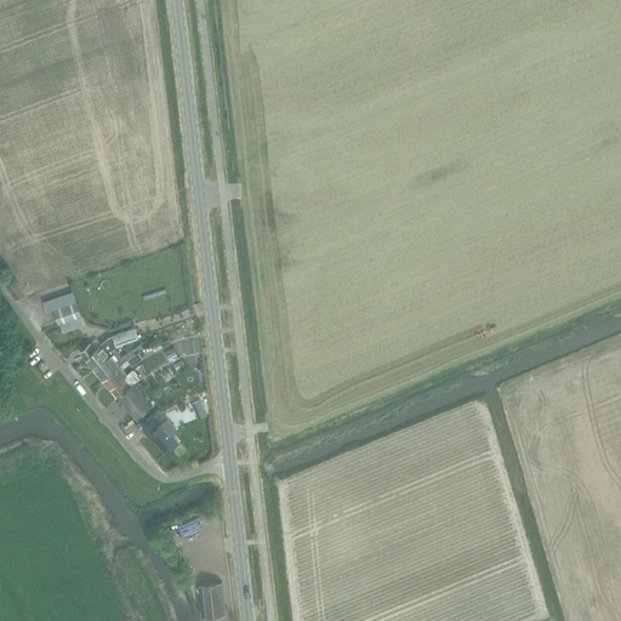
[(53,309),(77,301),(73,290),(43,301),(46,312),(53,309)]
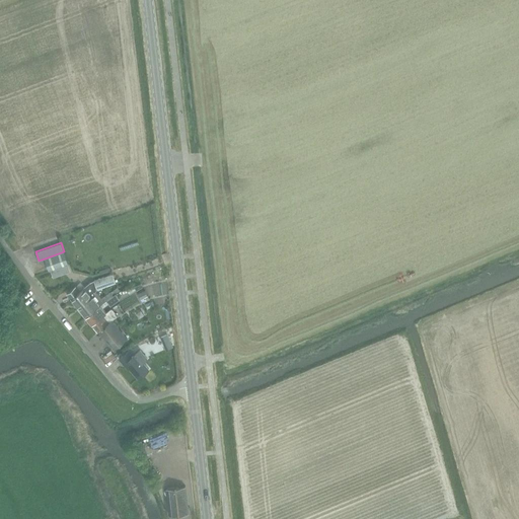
[(64,251),(45,258),(49,270),(68,263),(64,251)]
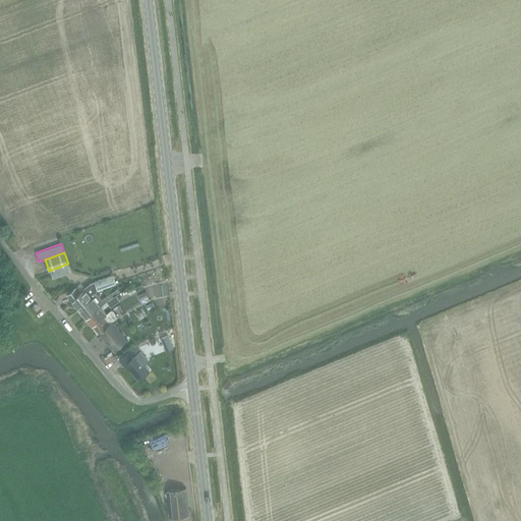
[(68,296),(79,308),(97,294),(99,289),(115,283),(112,275),(89,284),(79,293),(75,289),(68,296)]
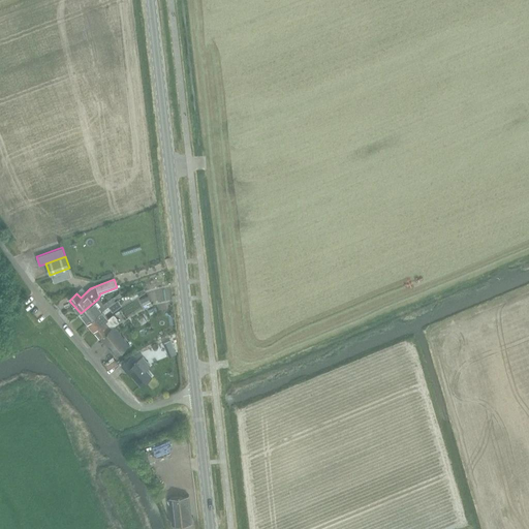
[(158,289),(150,292),(154,303),(161,299),(158,289)]
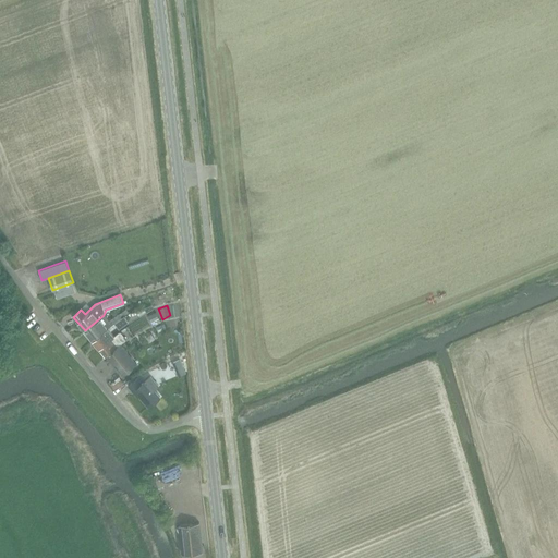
[(108,320),(104,315),(85,330),(86,332),(84,335),(91,342),(123,315),(129,312),(125,307),(108,320)]
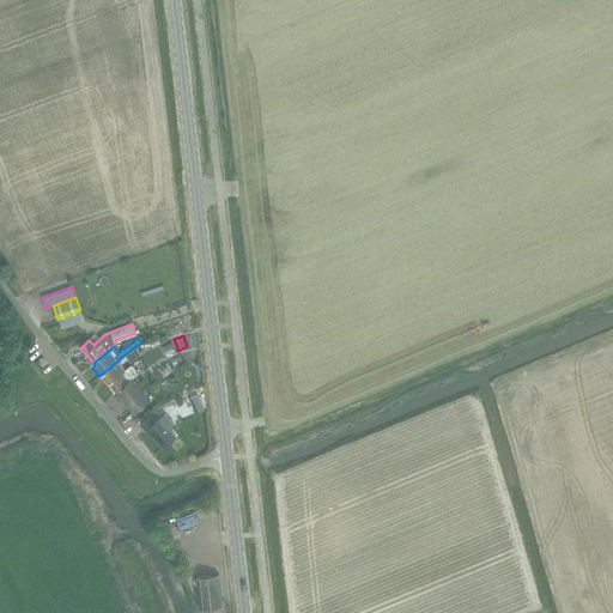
[(165,352),(174,349),(171,343),(163,346),(165,352)]
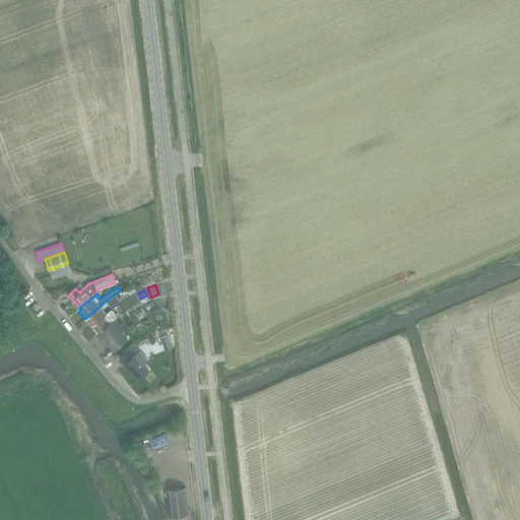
[(90,322),(92,324),(106,313),(102,308),(108,304),(110,307),(119,299),(115,294),(84,319),(89,324),(90,322)]
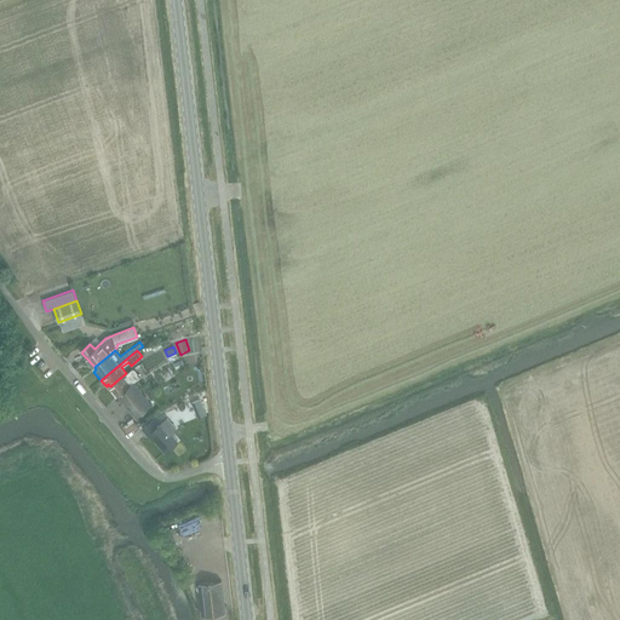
[(144,363),(136,368),(141,377),(149,372),(144,363)]
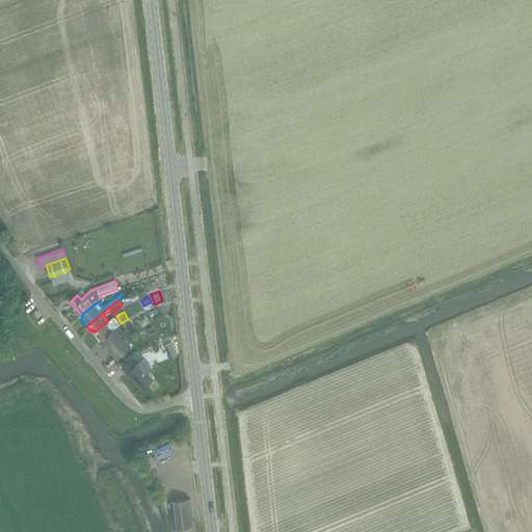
[(113,316),(109,320),(108,320),(95,331),(116,357),(130,346),(115,328),(120,324),(113,316)]
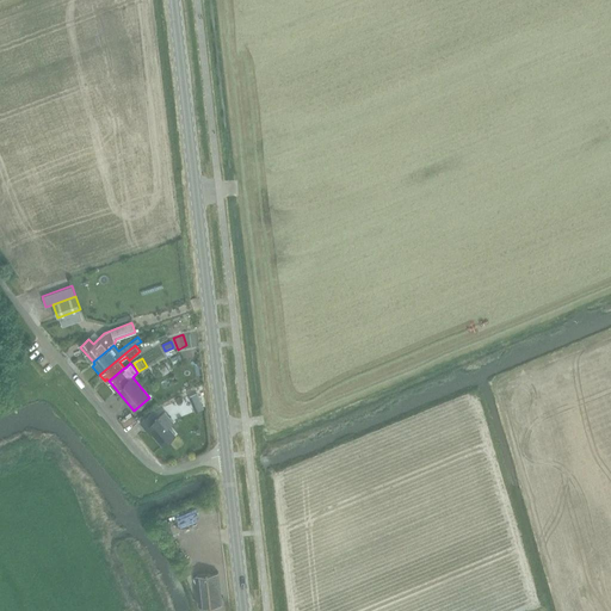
[(161,445),(173,434),(166,427),(172,421),(164,412),(155,420),(150,413),(140,423),(147,430),(147,429),(161,445)]
